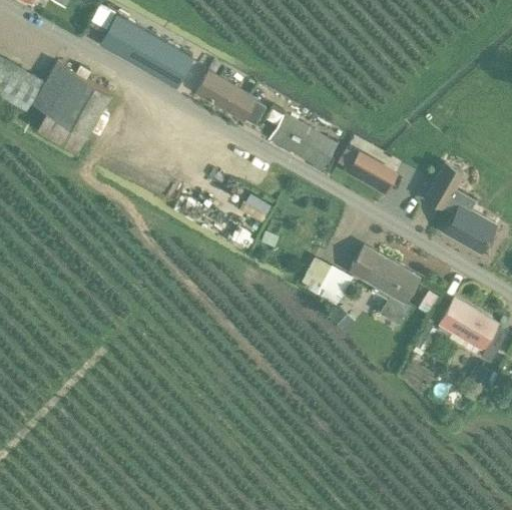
[(100,44),(99,45),(175,87),(192,58),(116,15),(100,44)]
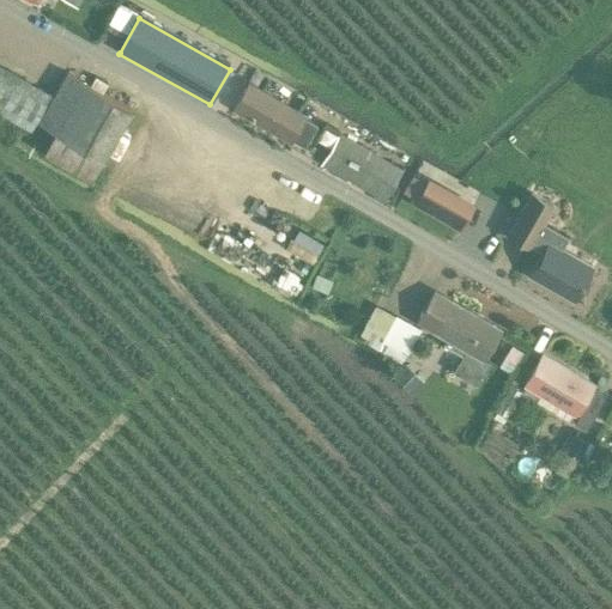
[(0,65),(0,113),(31,131),(52,95),(0,65)]
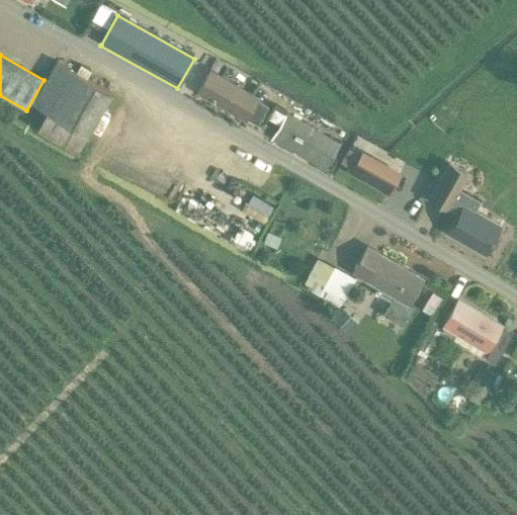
[(217,76),(224,64),(217,60),(209,72),(217,76)]
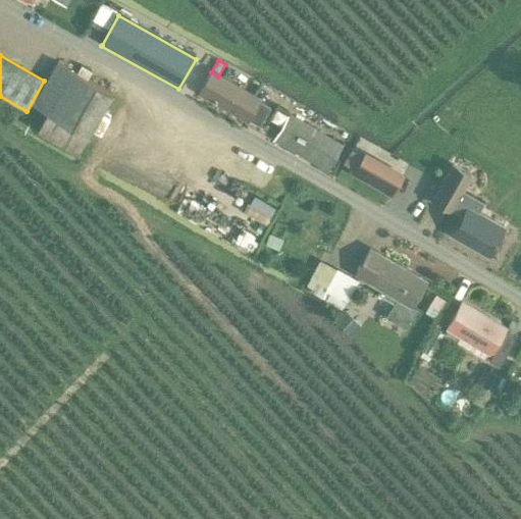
[(89,136),(112,94),(88,81),(77,74),(58,63),(35,104),(48,112),(89,136)]
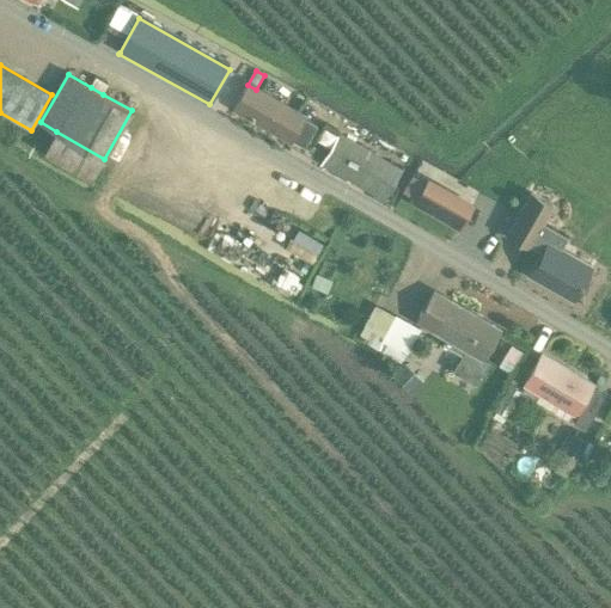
[(96,79),(91,87),(103,94),(108,86),(96,79)]
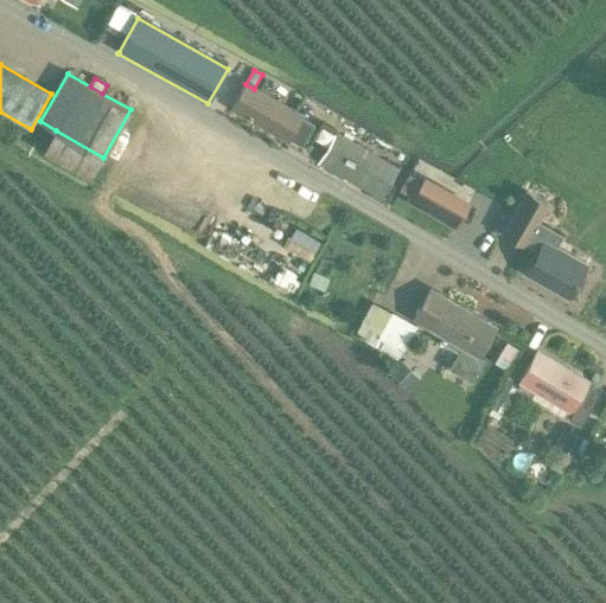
[(288,142),(289,141),(303,148),(316,127),(306,121),(305,122),(301,120),(304,117),(246,84),(231,110),(288,142)]
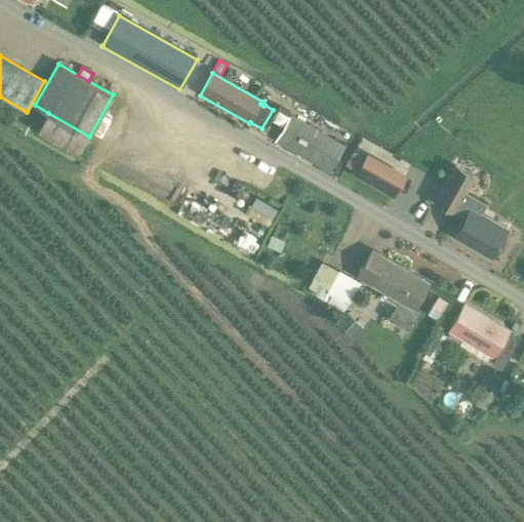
[(79,153),(89,136),(48,113),(38,130),(79,153)]
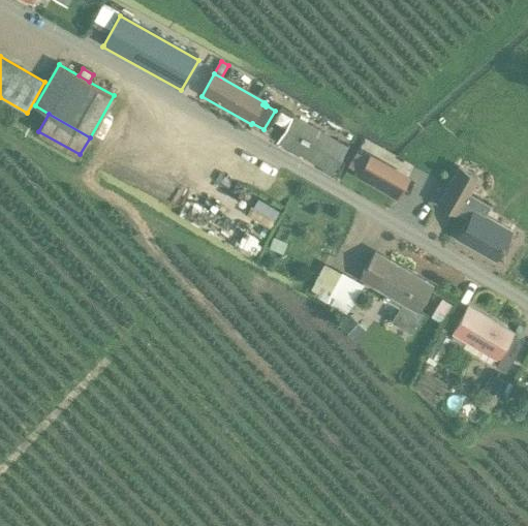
[(347,148),(292,117),(277,145),(332,176),(347,148)]
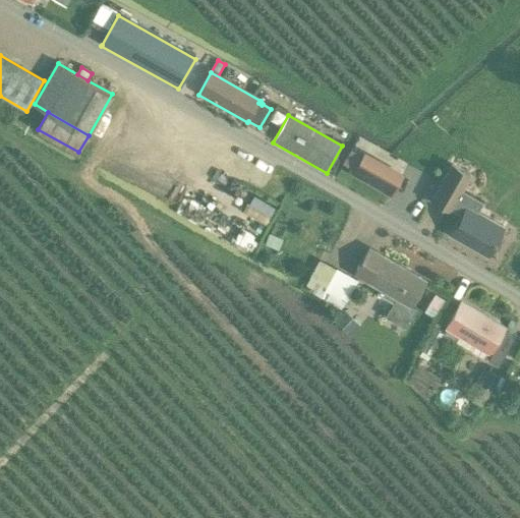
[(362,158),(351,178),(370,189),(382,169),(362,158)]
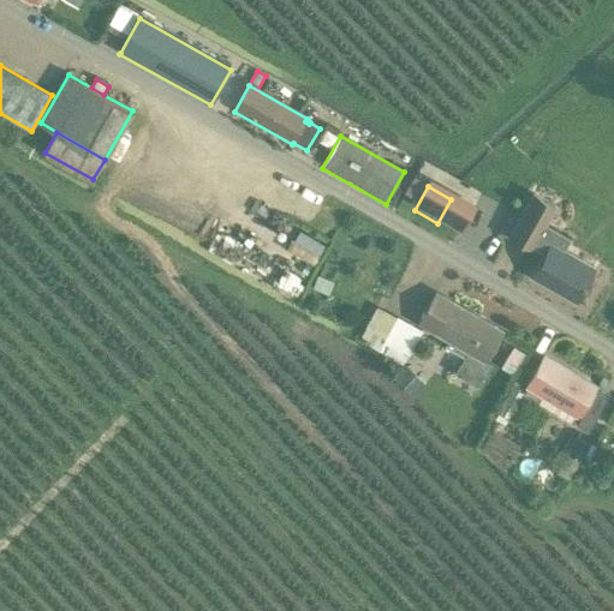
[(534,196),(511,238),(531,249),(534,245),(546,252),(532,277),(576,303),(595,269),(552,244),(558,232),(544,225),(555,207),(534,196)]
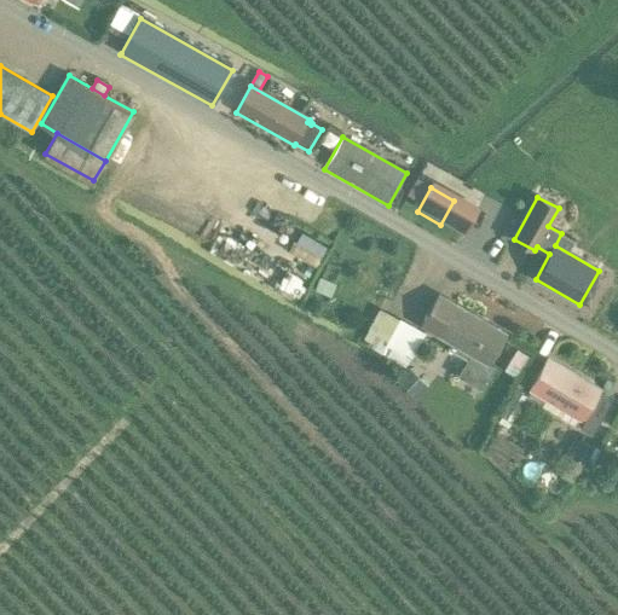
[(302,233),(296,243),(322,257),(328,248),(302,233)]
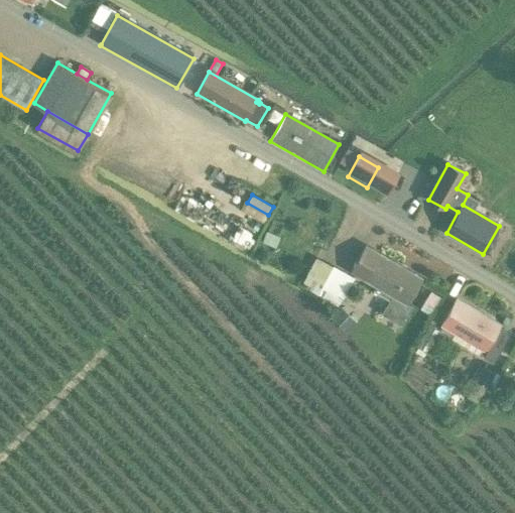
[(267,233),(264,243),(275,247),(279,238),(267,233)]
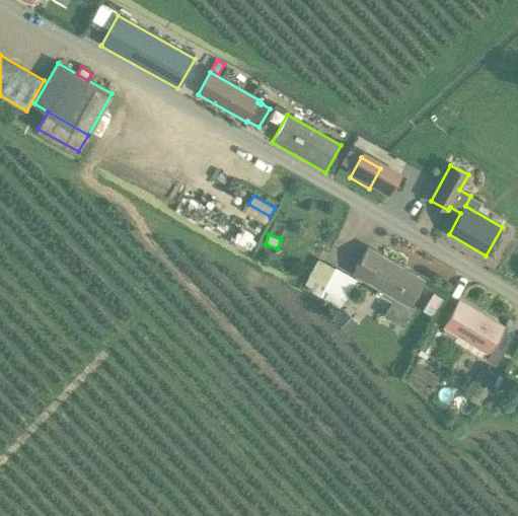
[(425,281),(382,256),(368,248),(354,273),(368,281),(380,288),(377,294),(393,303),(396,298),(410,306),(425,281)]
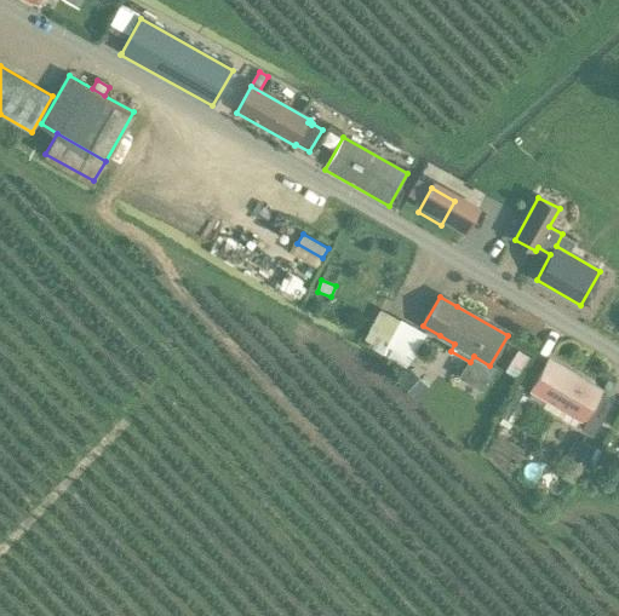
[(380,310),(365,339),(372,344),(371,346),(383,353),(401,321),(380,310)]
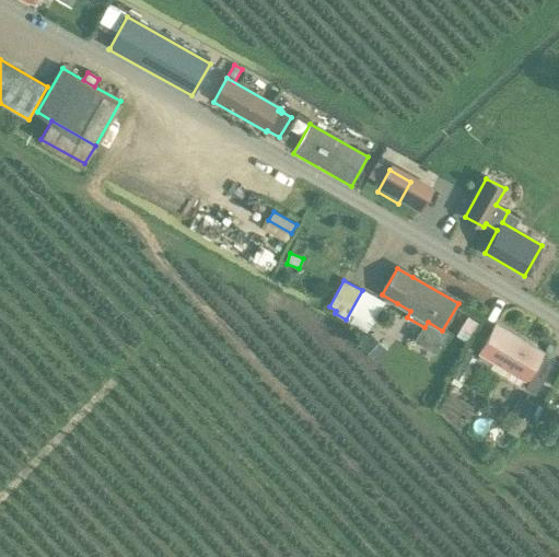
[(384,303),(362,290),(346,320),(368,332),(384,303)]
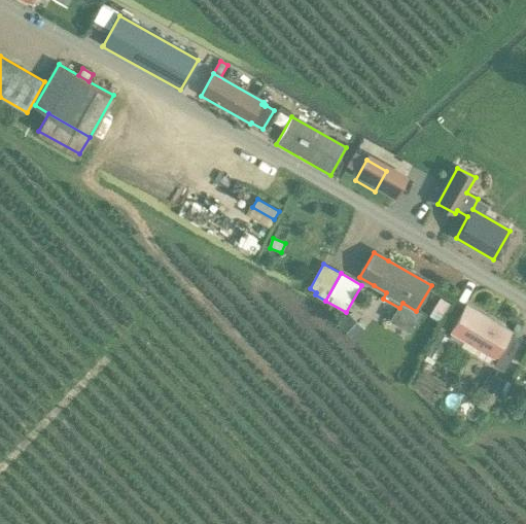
[(509,336),(511,332),(467,307),(452,333),(453,333),(450,339),(449,340),(477,356),(482,349),(495,357),(509,336)]
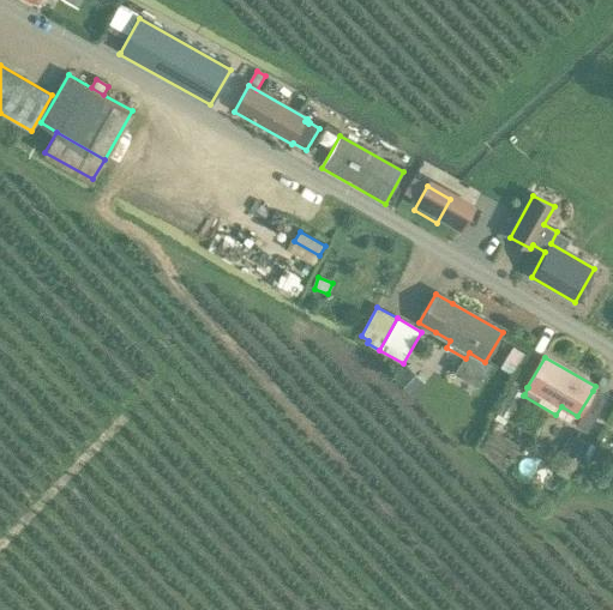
[(398,375),(395,378),(412,396),(414,393),(421,386),(404,369),(398,375)]
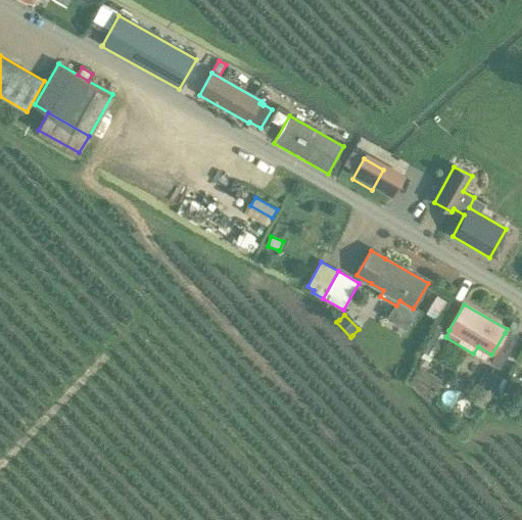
[(445,337),(446,336),(435,329),(423,351),(434,359),(445,337)]
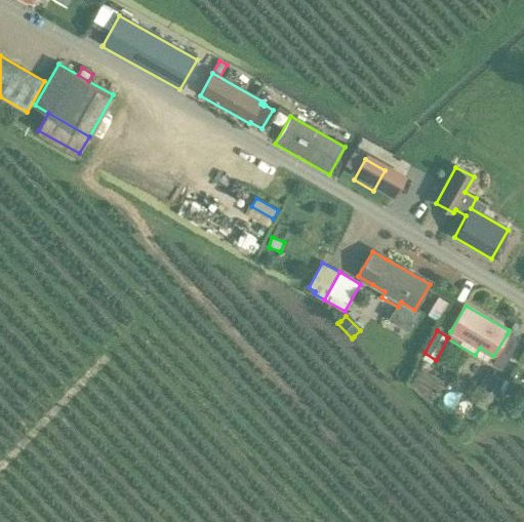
[(495,357),(492,363),(502,369),(518,340),(507,334),(493,356),(495,357)]
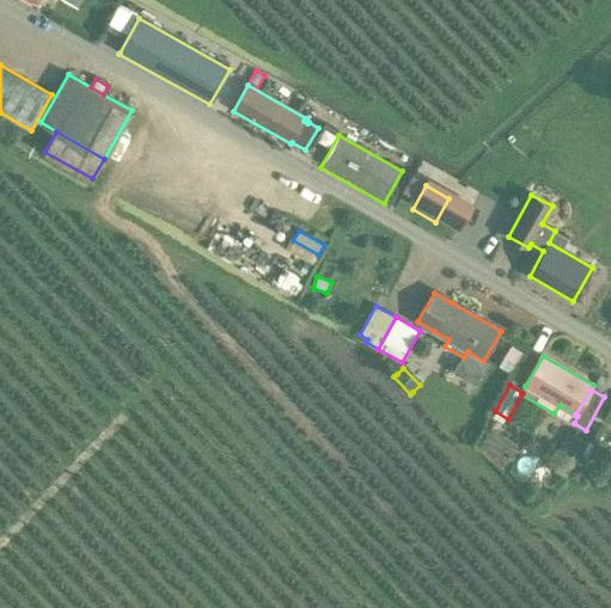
[(496,413),(493,418),(502,424),(506,419),(496,413)]
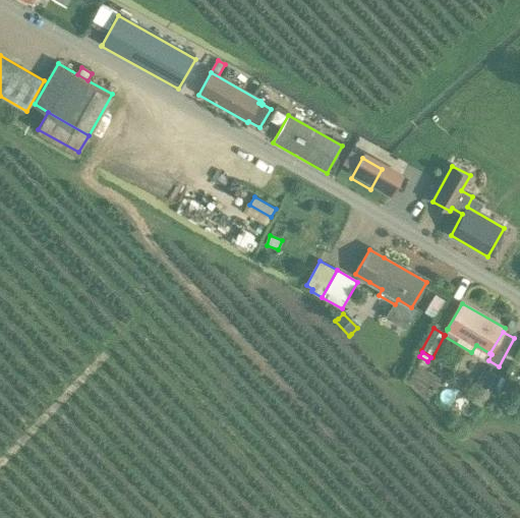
[(493,392),(501,377),(488,369),(480,385),(493,392)]
